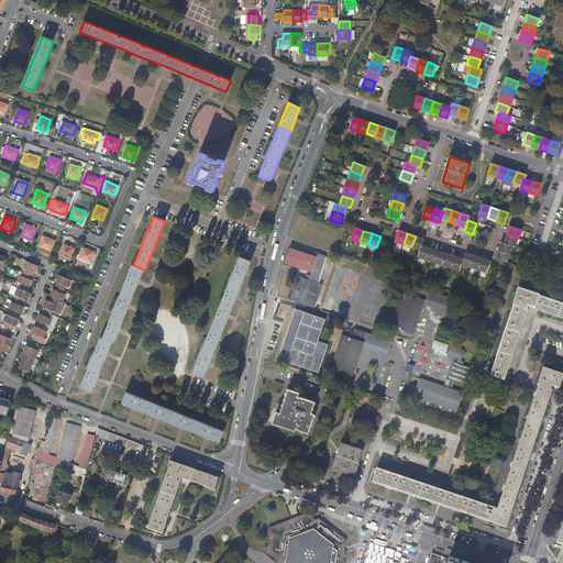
[(516,246),(518,238),(507,234),(505,243),(512,245),(516,246)]
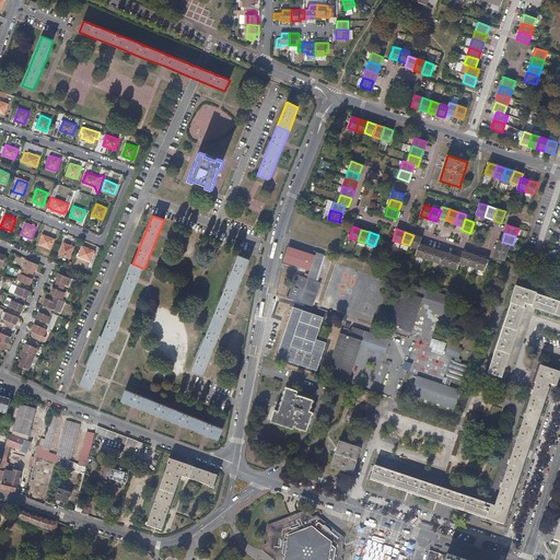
[(43,234),(38,244),(50,249),(55,238),(43,234)]
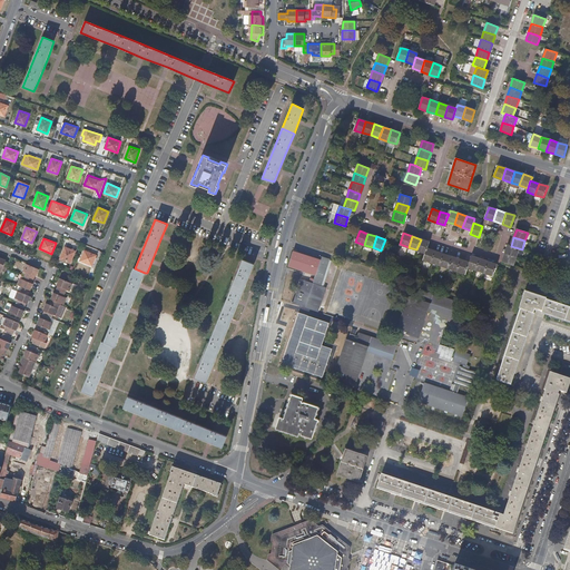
[(429,242),(421,239),(416,249),(425,253),(428,248),(429,242)]
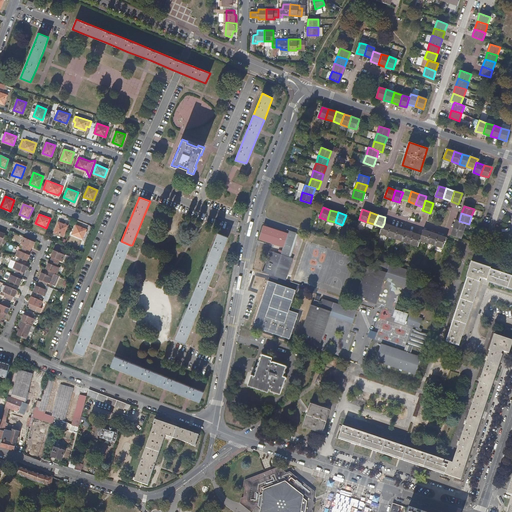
[(464,231),(466,223),(459,221),(456,220),(454,227),(464,231)]
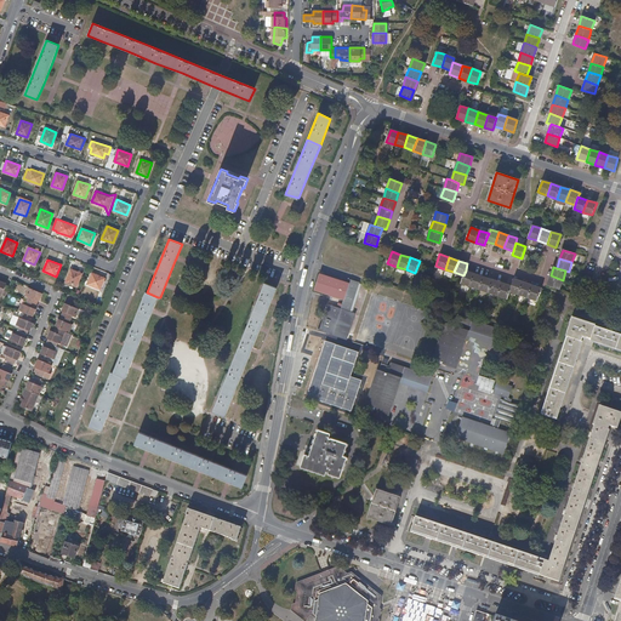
[(70,268),(66,281),(78,286),(83,273),(70,268)]
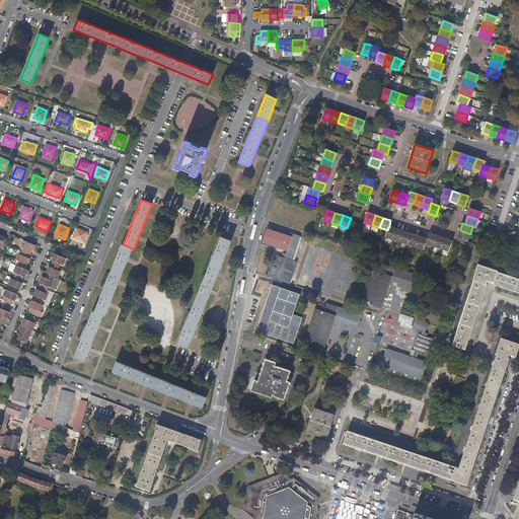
[(396,229),(389,226),(387,230),(385,236),(393,239),(396,229)]
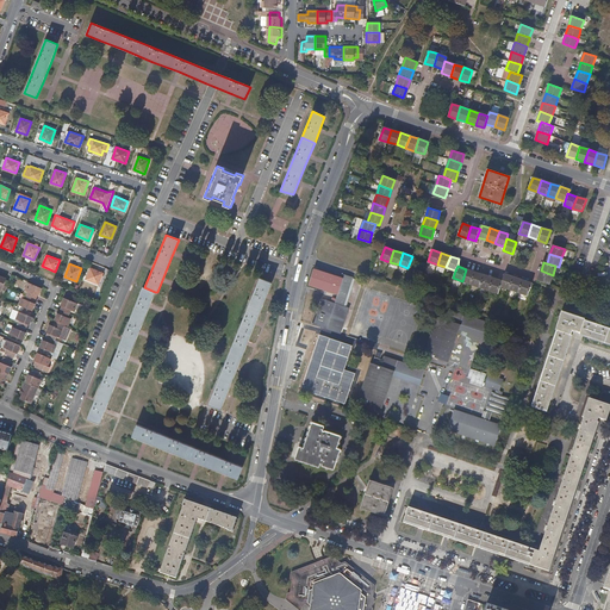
[(89,268),(86,279),(99,284),(104,273),(89,268)]
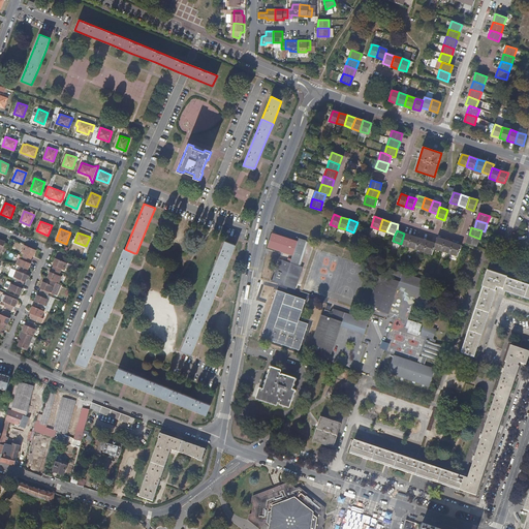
[(297,241),(272,232),(268,247),(281,252),(291,255),(289,261),(279,258),(271,281),(278,283),(296,288),(303,267),(299,265),(306,240),(298,238),(297,241)]
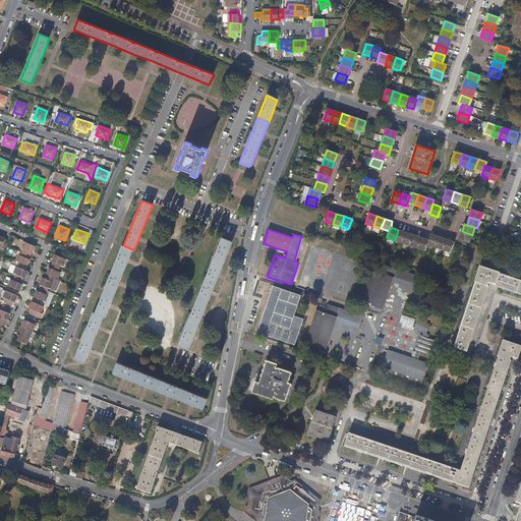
[(406,232),(398,230),(395,240),(402,242),(406,232)]
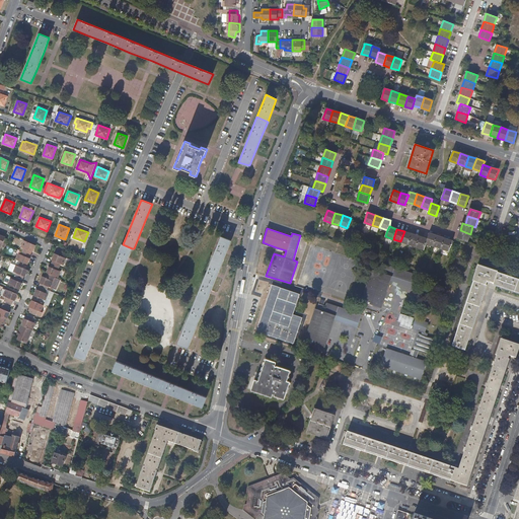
[(467,242),(470,234),(460,230),(457,238),(467,242)]
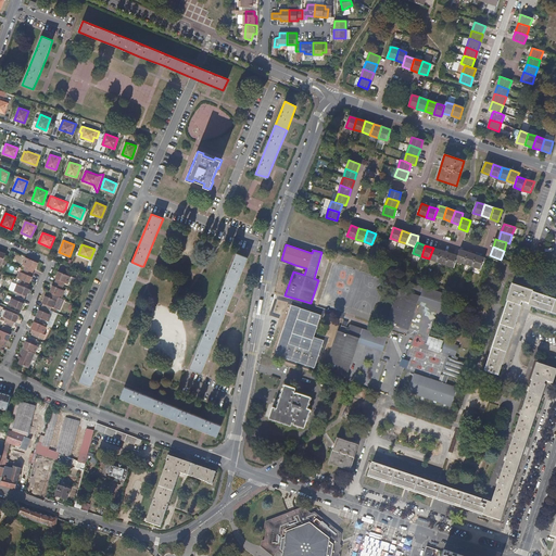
[(442,251),(433,248),(429,258),(438,262),(442,251)]
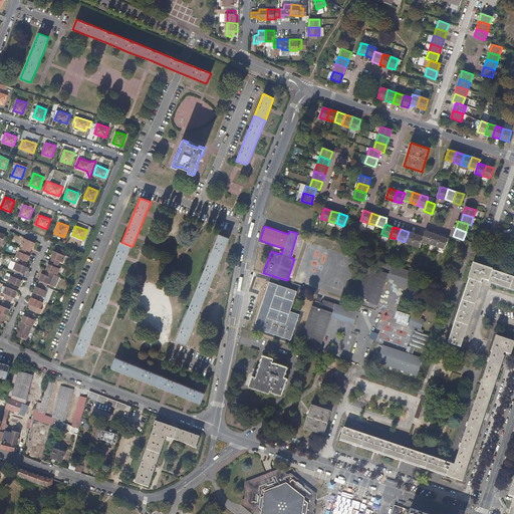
[(0,231),(0,245),(1,243),(5,244),(6,242),(8,236),(5,235),(5,234),(0,231)]
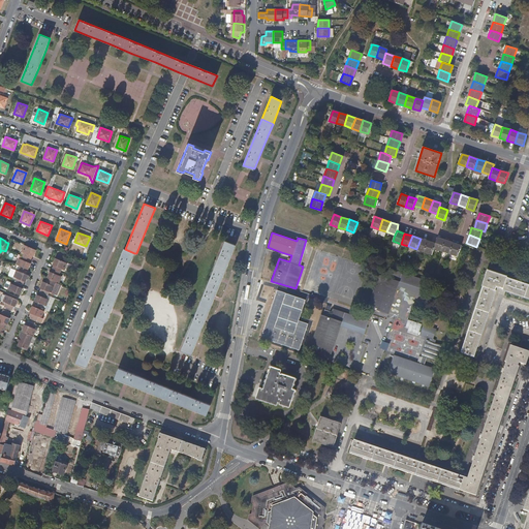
[(438,238),(436,243),(434,248),(442,250),(445,240),(438,238)]
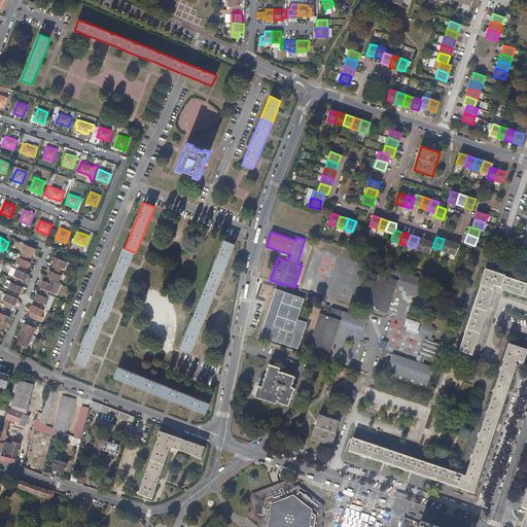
[(426,240),(419,238),(415,248),(423,250),(426,240)]
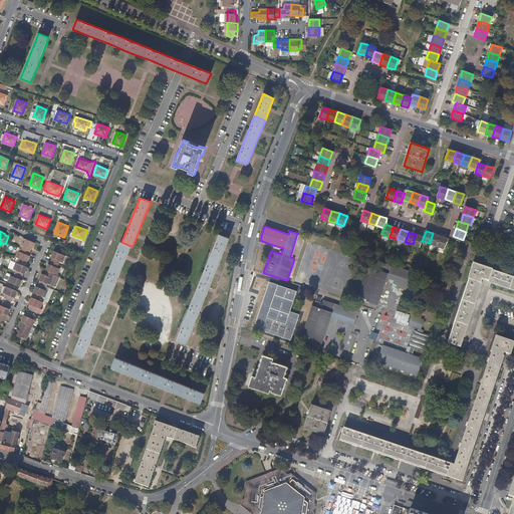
[(441,236),(433,233),(430,243),(437,246),(441,236)]
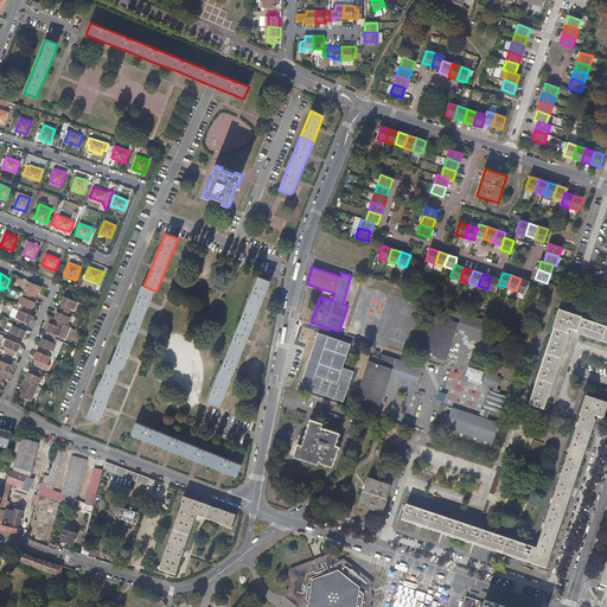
[(259,276),(208,402),(219,408),(224,395),(236,365),(246,342),(256,317),(263,298),(266,292),(270,281),(259,276)]
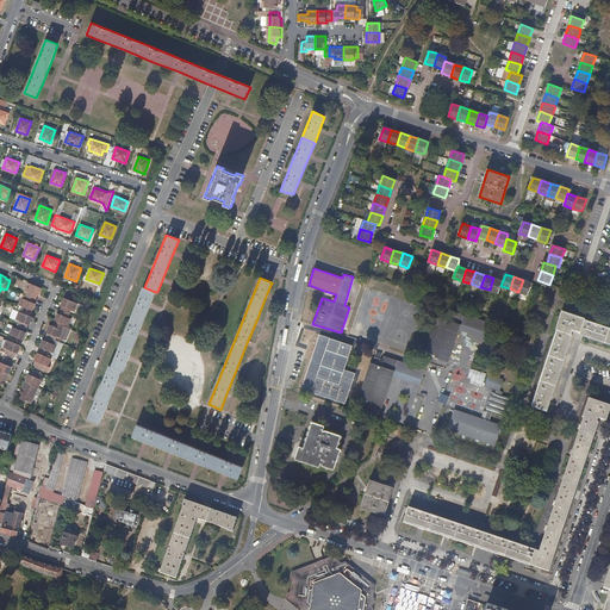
[(503,280),(493,278),(490,290),(498,293),(500,286),(503,280)]
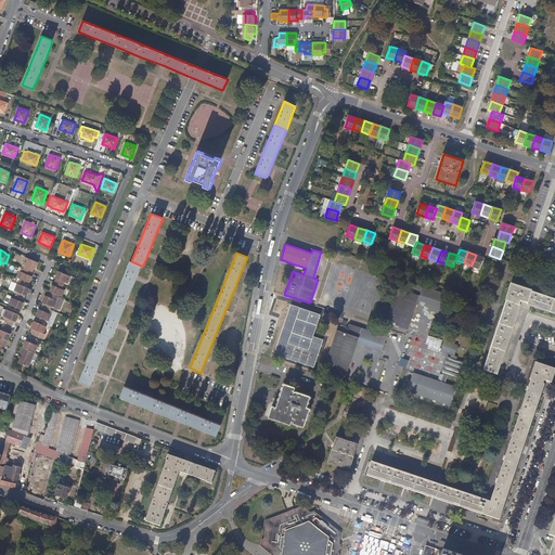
[(483,258),(476,255),(472,266),(480,268),(483,258)]
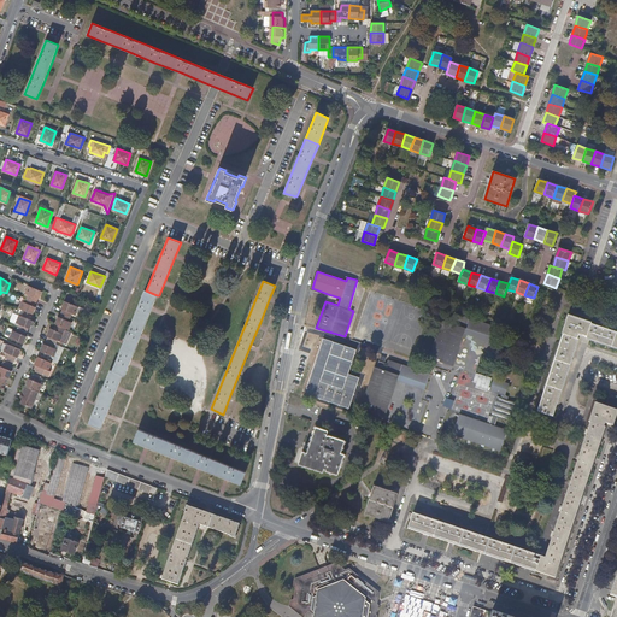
[(28,294),(27,298),(36,303),(37,298),(39,299),(42,291),(28,285),(25,293),(28,294)]
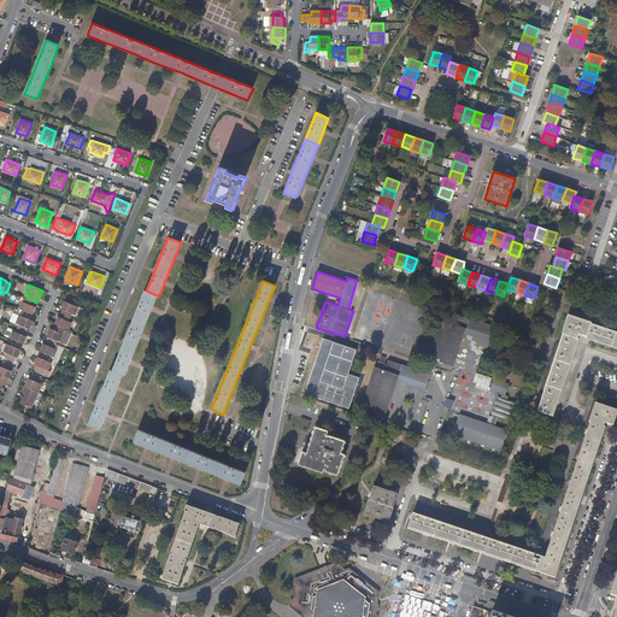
[(112,370),(122,374),(124,375),(129,364),(130,362),(141,335),(141,334),(151,309),(152,307),(157,295),(146,291),(144,289),(112,370)]
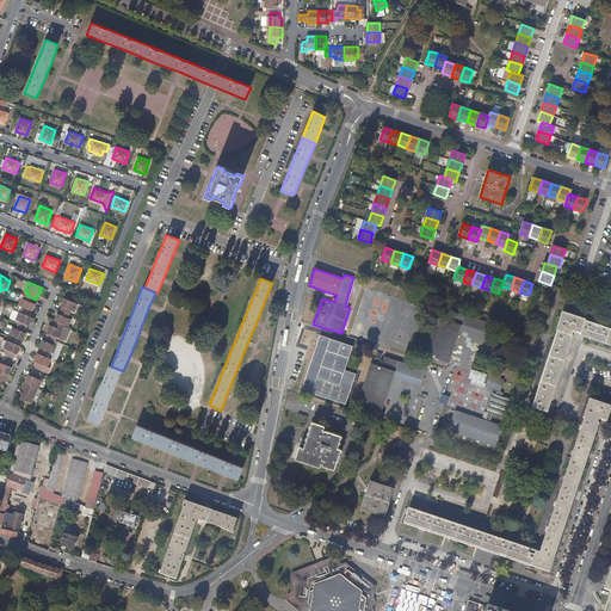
[(22,297),(18,304),(32,310),(36,303),(35,303),(36,300),(26,295),(24,298),(22,297)]
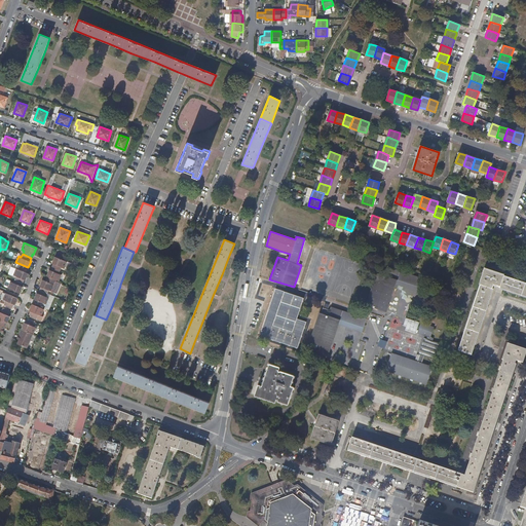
[(52,266),(60,270),(62,266),(65,268),(67,261),(55,256),(52,263),(53,263),(52,266)]
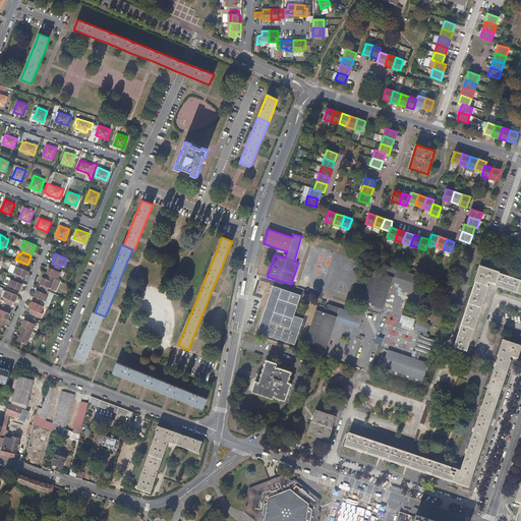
[(56,277),(58,278),(61,272),(58,270),(59,268),(52,264),(50,267),(49,266),(47,273),(56,277)]
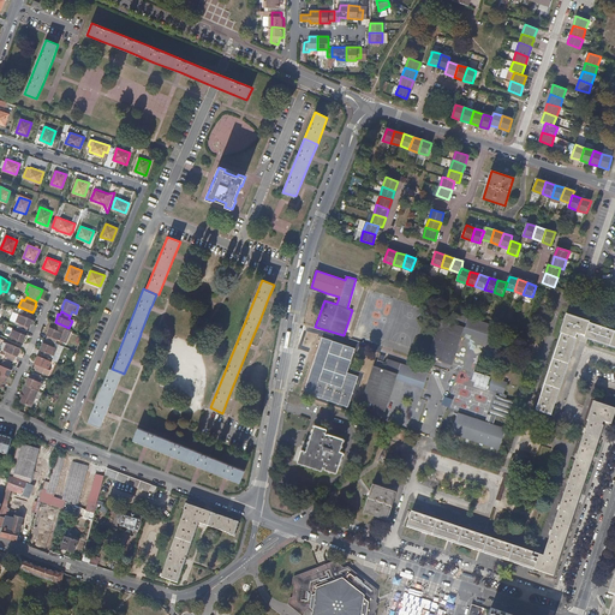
[(463,333),(469,317),(454,312),(451,322),(441,318),(429,357),(452,365),(463,333)]
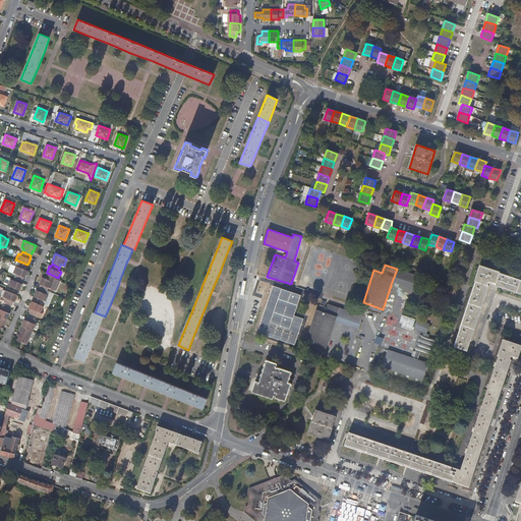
[(16,273),(15,277),(22,280),(24,277),(25,277),(29,271),(16,266),(13,272),(16,273)]
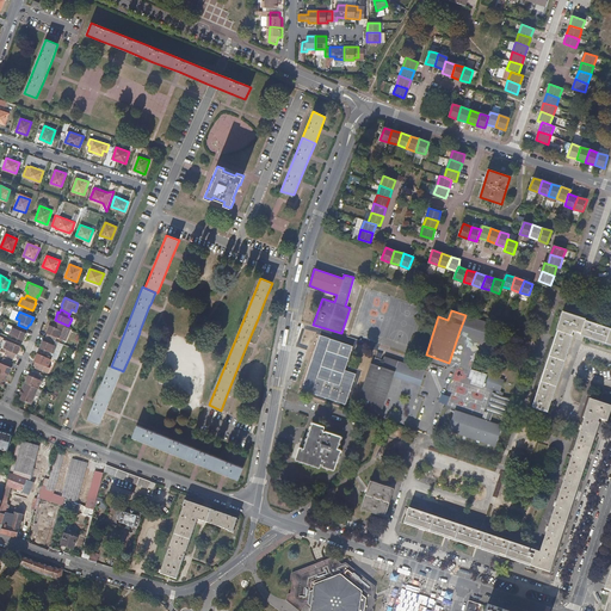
[(587,335),(610,343),(610,328),(585,320),(563,313),(532,406),(547,411),(550,400),(559,372),(567,347),(573,331),(576,332),(580,333),(587,335)]
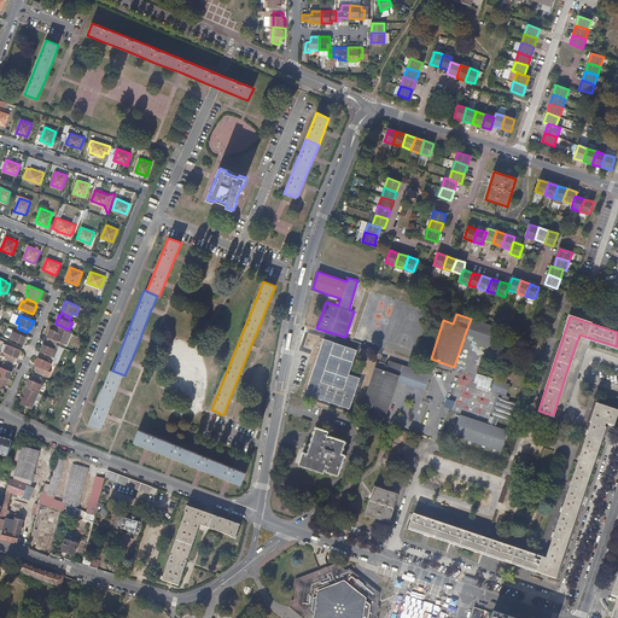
[(499,328),(471,319),(465,334),(493,344),(499,328)]
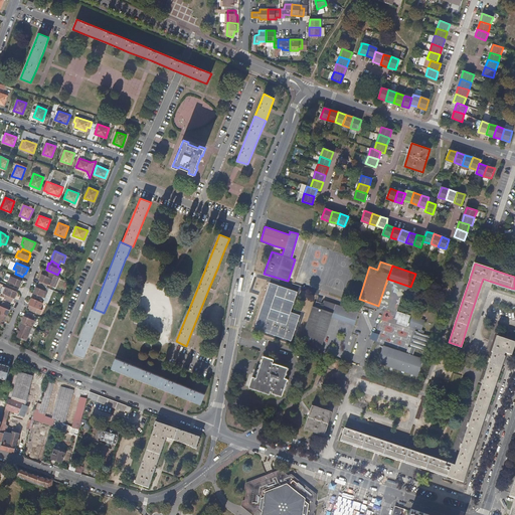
[(38,284),(46,287),(47,284),(55,287),(58,277),(54,276),(55,274),(46,270),(44,275),(41,274),(38,280),(39,281),(38,284)]
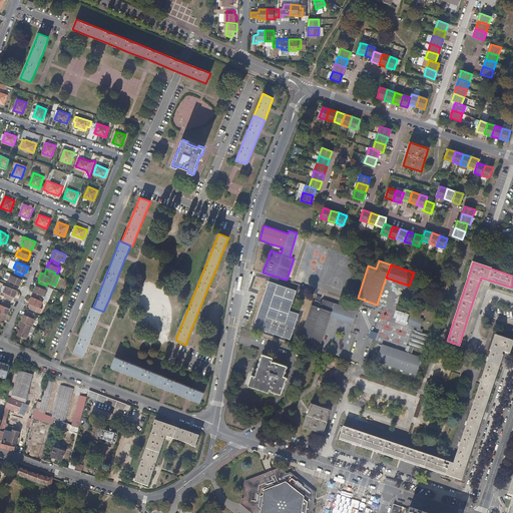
[(10,274),(7,281),(19,286),(22,279),(21,279),(22,276),(15,273),(13,276),(10,274)]
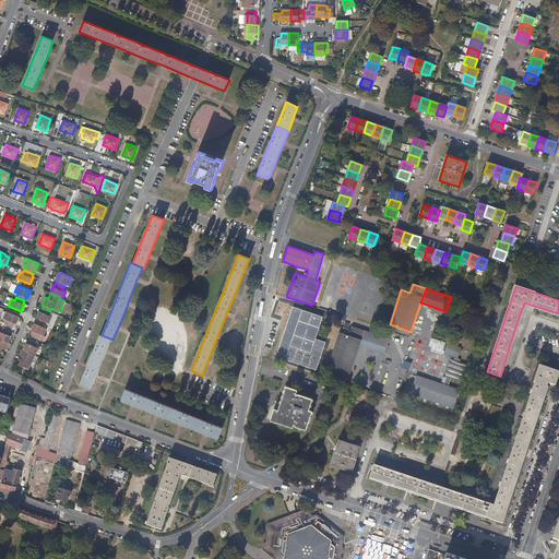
[(322,317),(293,307),(276,357),(316,370),(325,342),(316,339),(322,317)]
